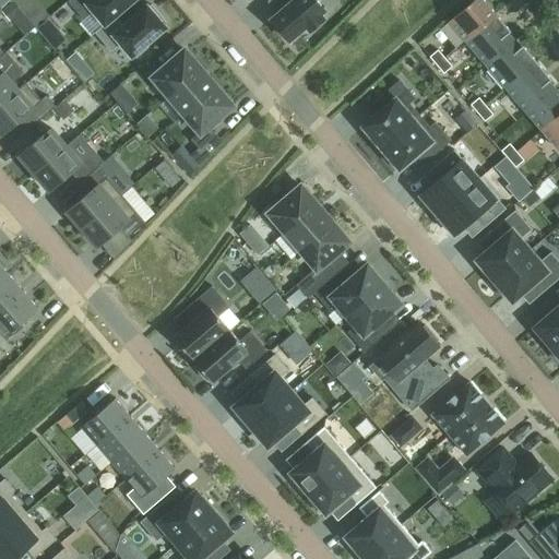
[(94,12),(105,24),(115,16),(133,0),(69,0),(68,1),(84,20),(94,12)]
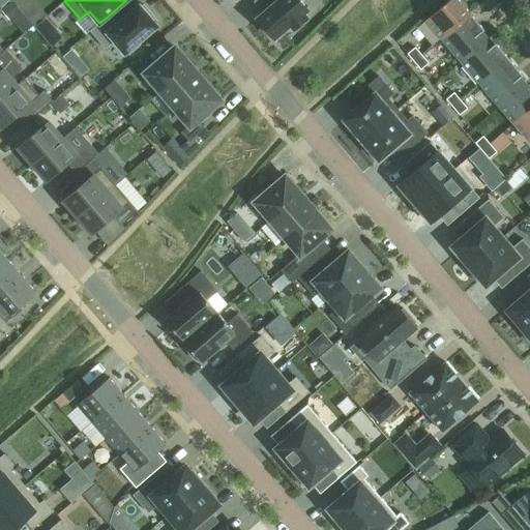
[(294,30),(307,18),(304,13),(308,10),(299,0),(277,0),(278,0),(257,19),(274,39),(290,26),(294,30)]
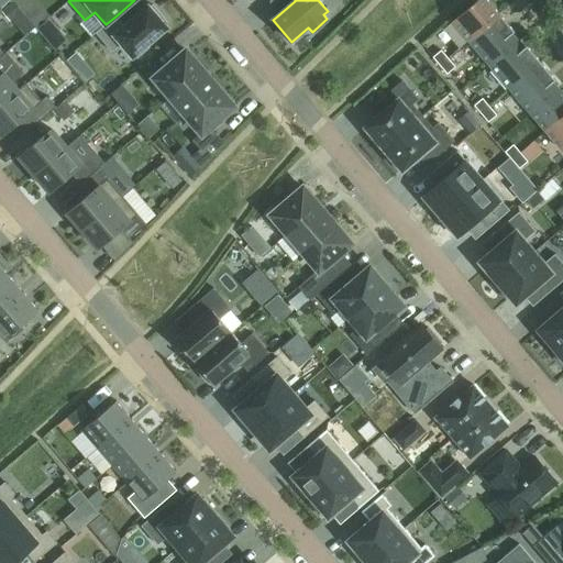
[(482,0),(477,0),(453,22),(472,44),(499,20),(482,0)]
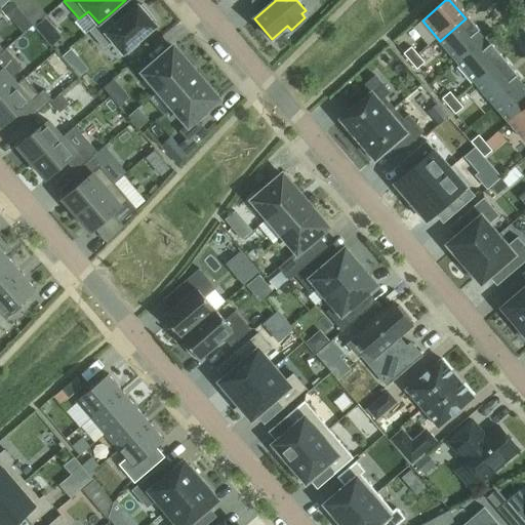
[(108,15),(98,23),(89,31),(105,48),(114,40),(124,52),(126,51),(128,54),(139,44),(136,42),(156,26),(151,21),(154,17),(143,5),(139,7),(138,5),(116,25),(108,15)]
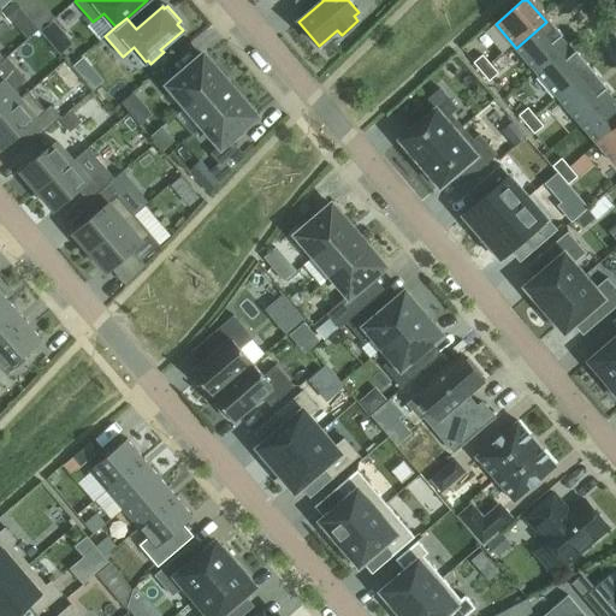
[(516,48),(535,71),(567,45),(546,22),(516,48)]
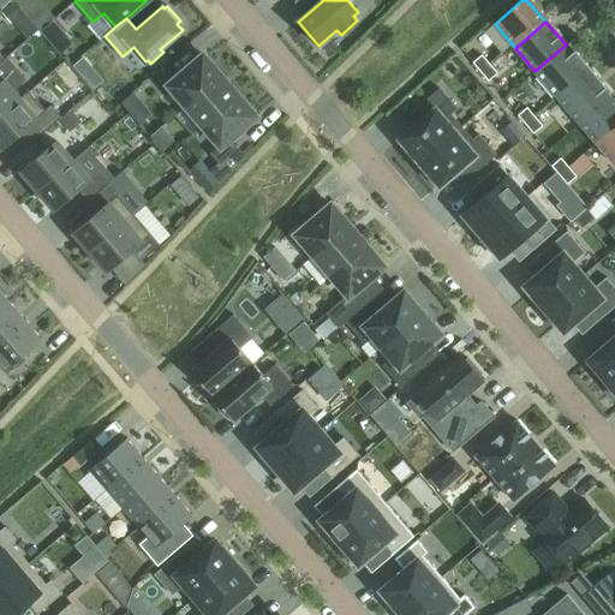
[(566,45),(535,71),(554,94),(585,67),(566,45)]
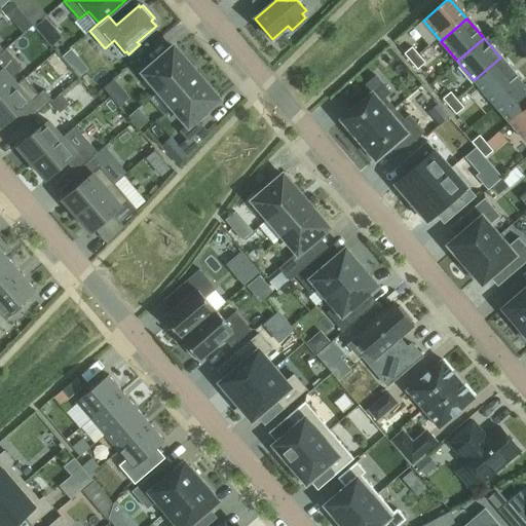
[(411,62),(419,54),(412,46),(404,53),(411,62)]
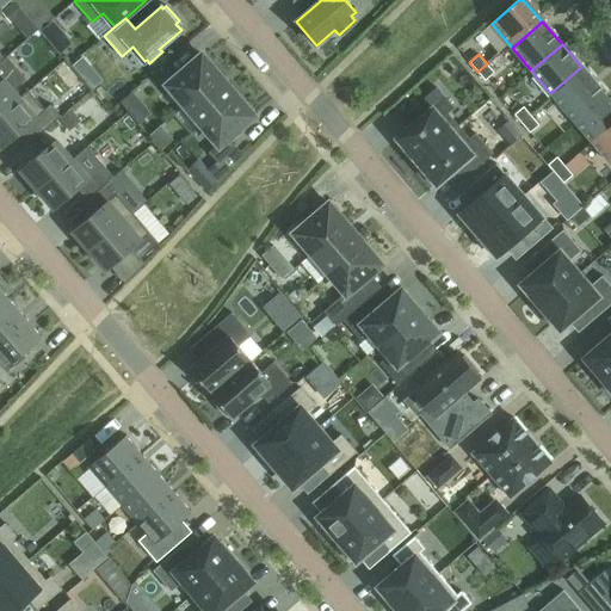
[(184,105),(218,75),(202,55),(167,86),(184,105)]
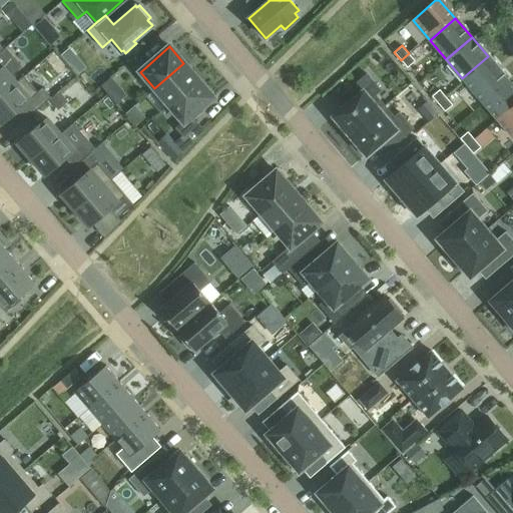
[(409,53),(401,60),(407,67),(415,61),(409,53)]
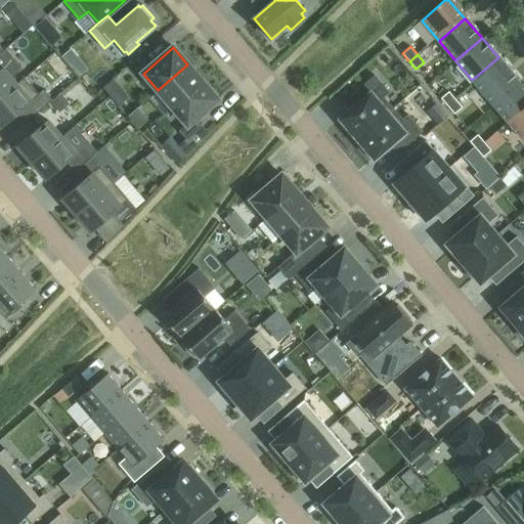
[(515,78),(498,57),(472,80),(489,99),(515,78)]
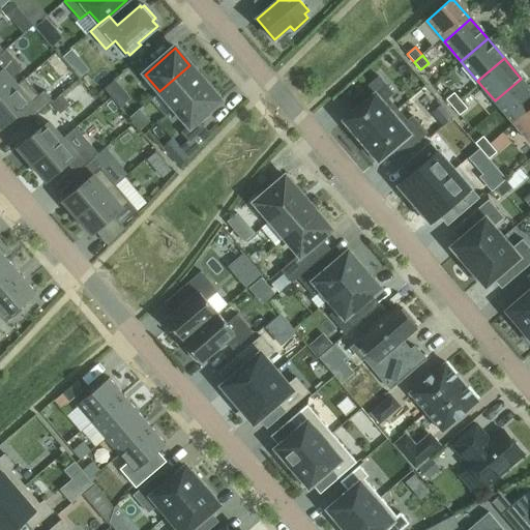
[(189,65),(159,91),(175,109),(205,83),(189,65)]
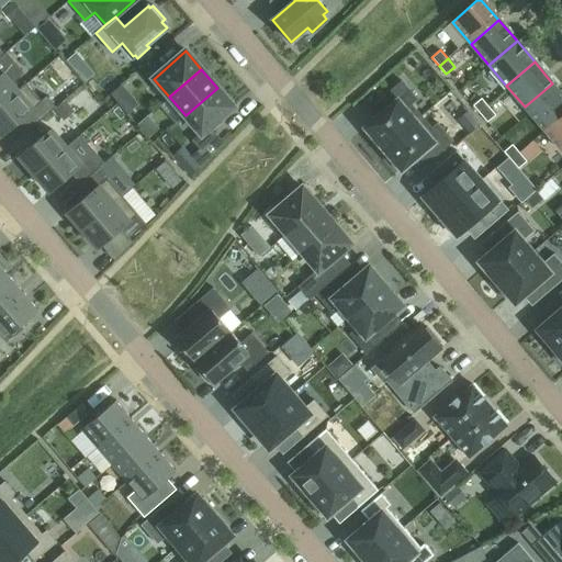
[(0,107),(26,85),(26,83),(18,90),(3,72),(0,75),(0,107)]
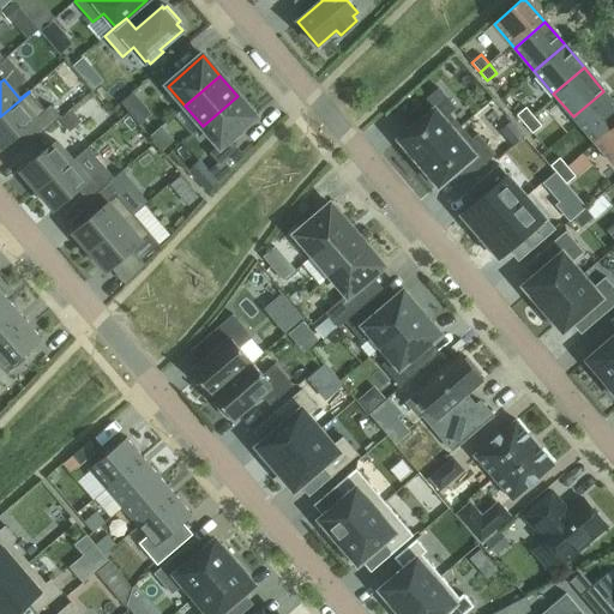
[(403,152),(415,166),(461,127),(449,114),(456,108),(439,89),(417,107),(425,116),(398,139),(407,149),(403,152)]
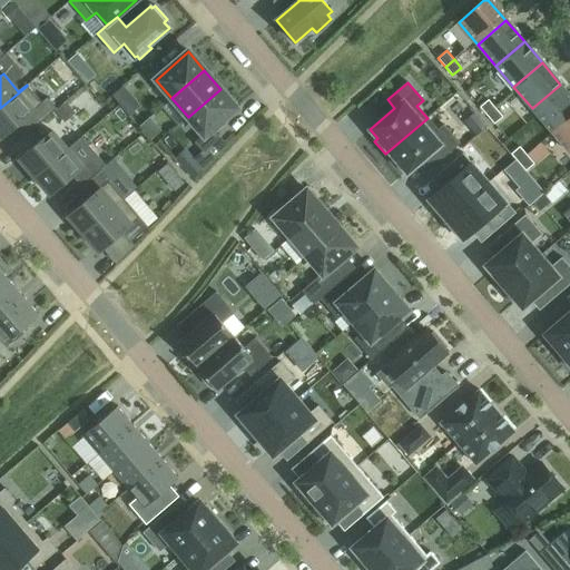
[(532,108),(550,130),(569,112),(569,95),(560,85),(532,108)]
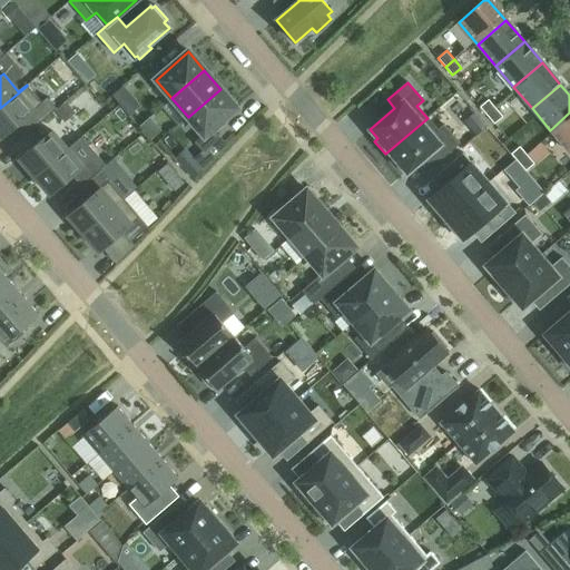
[(42,104),(27,86),(0,108),(0,135),(2,138),(42,104)]
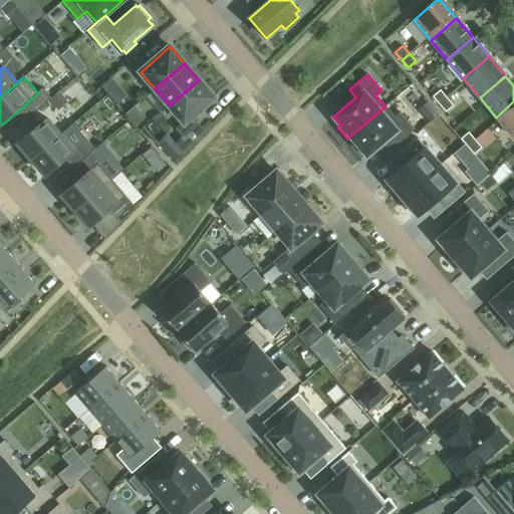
[(199,80),(170,105),(184,122),(177,129),(184,138),(200,124),(197,121),(197,113),(215,97),(199,80)]
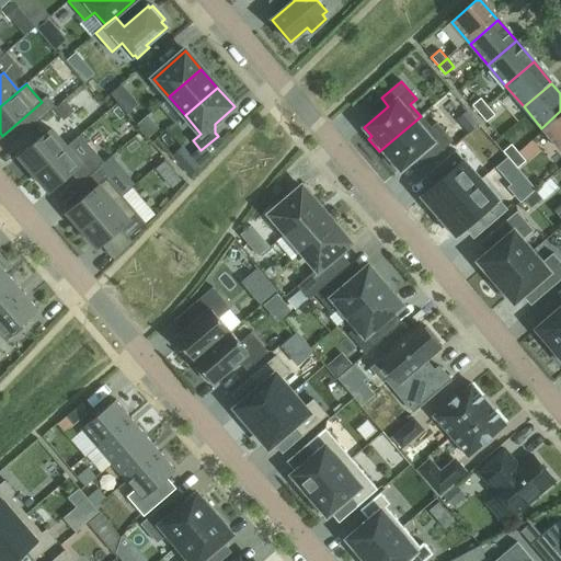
[(479,114),(488,106),(481,98),(472,105),(479,114)]
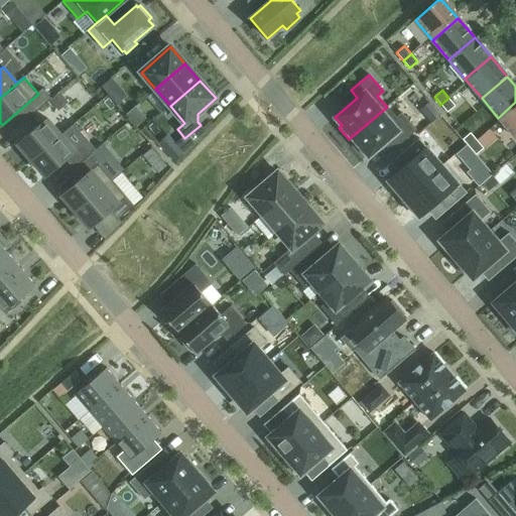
[(448,98),(440,105),(447,112),(456,106),(448,98)]
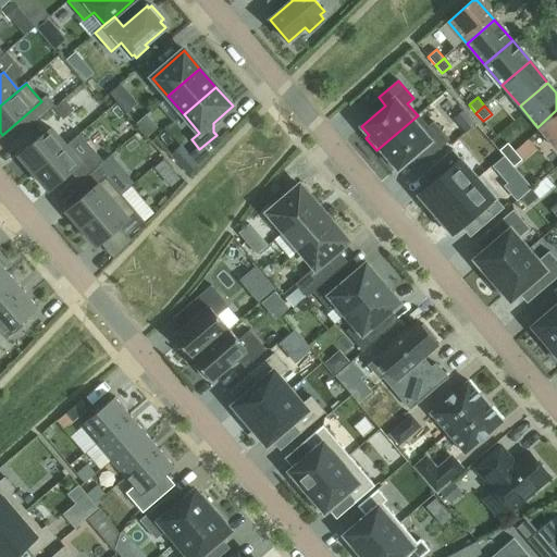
[(556,110),(537,127),(556,149),(556,147),(556,110)]
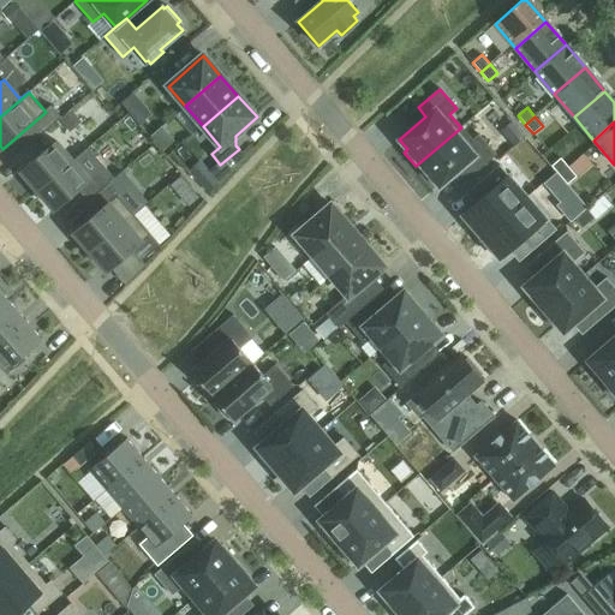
[(472,141),(461,127),(416,166),(428,180),(431,177),(440,186),(466,163),(475,173),(496,154),(479,135),(472,141)]
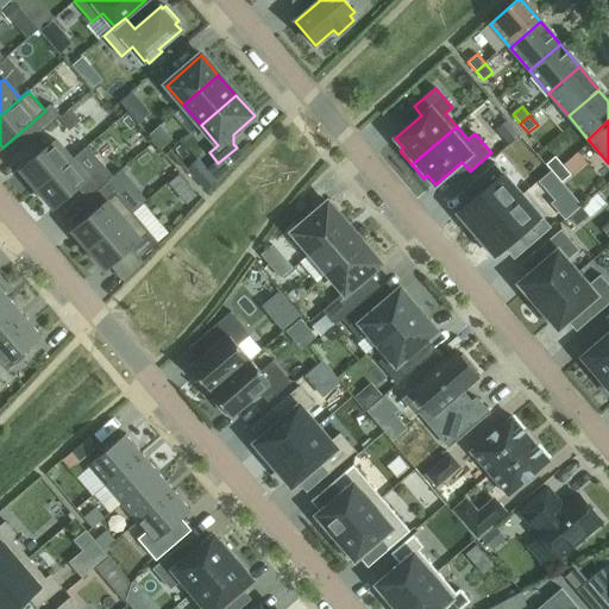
[(20,169),(38,189),(71,159),(55,139),(20,169)]
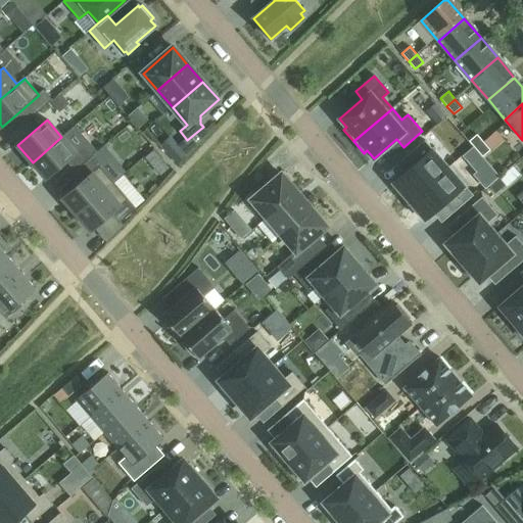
[(476,149),(483,142),(477,134),(469,141),(476,149)]
